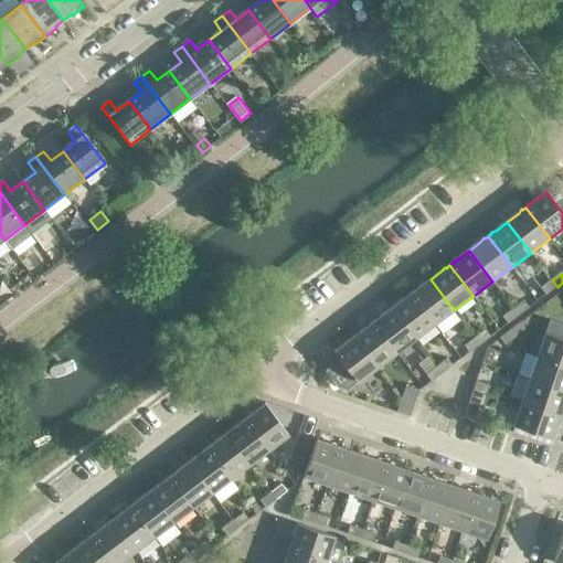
[(454,310),(431,279),(420,288),(415,289),(415,291),(412,294),(435,326),(454,310)]
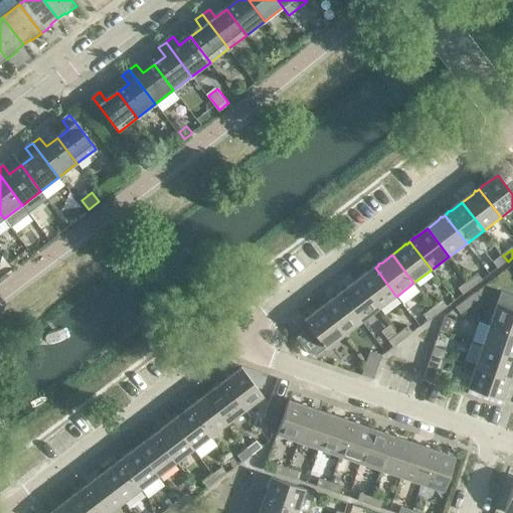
[(508,262),(503,255),(493,263),(498,270),(508,262)]
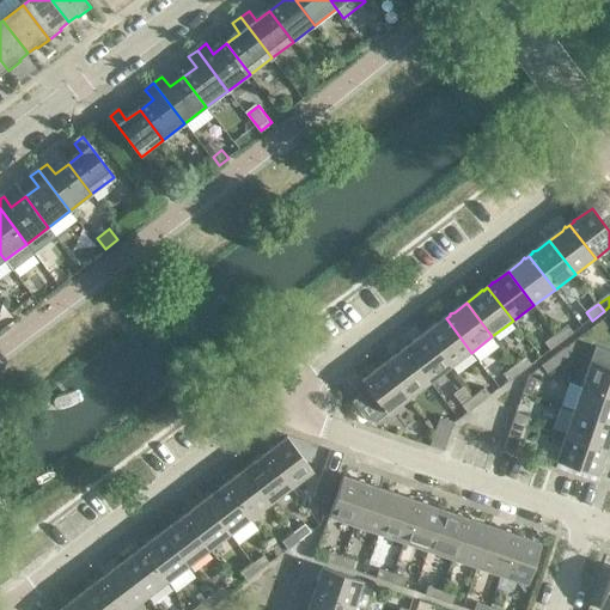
[(471,353),(446,318),(443,322),(440,321),(438,324),(426,334),(451,368),(471,353)]
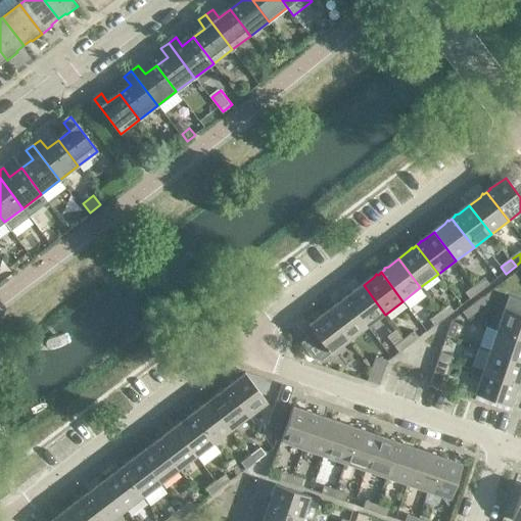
[(485,279),(476,286),(480,293),(490,285),(485,279)]
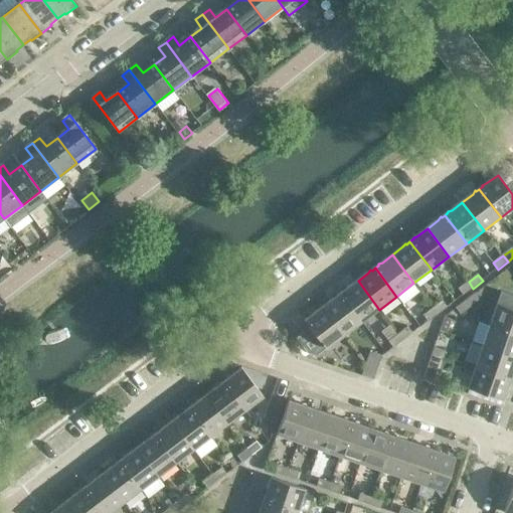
[(379,310),(358,281),(347,289),(343,290),(344,292),(340,294),(362,322),(379,310)]
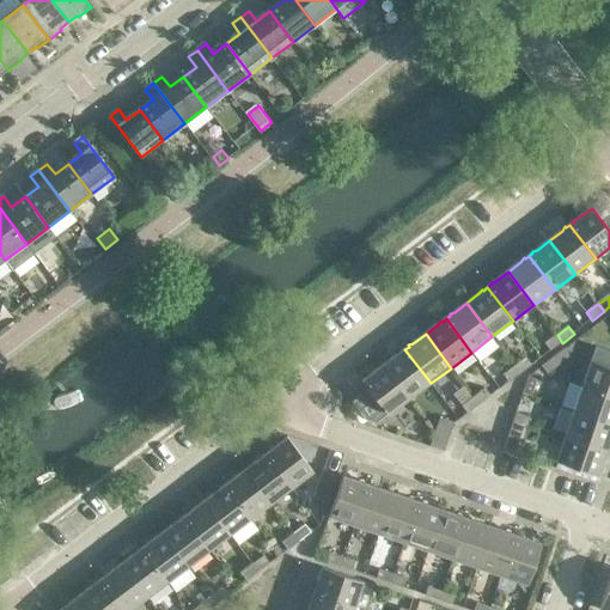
[(562,343),(557,335),(546,345),(551,352),(562,343)]
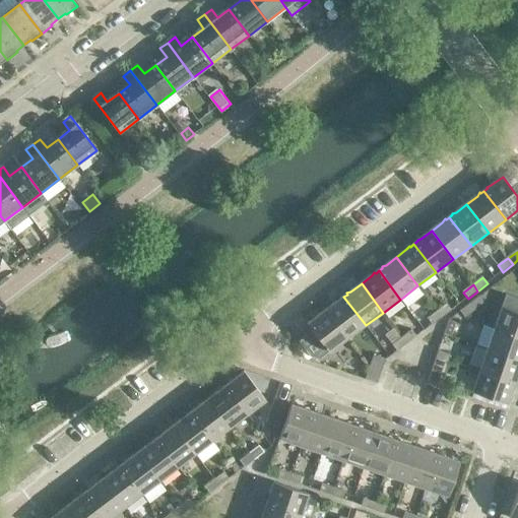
[(517,299),(507,296),(496,329),(517,336),(517,299)]
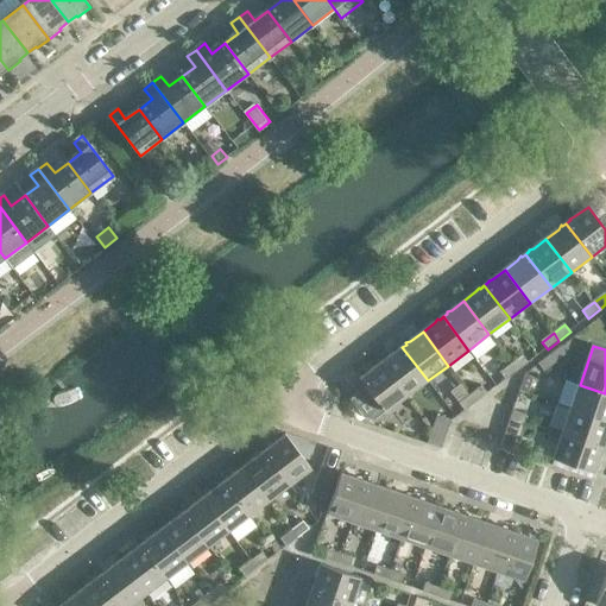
[(428,380),(402,347),(398,351),(397,349),(395,354),(382,363),(408,397),(428,380)]
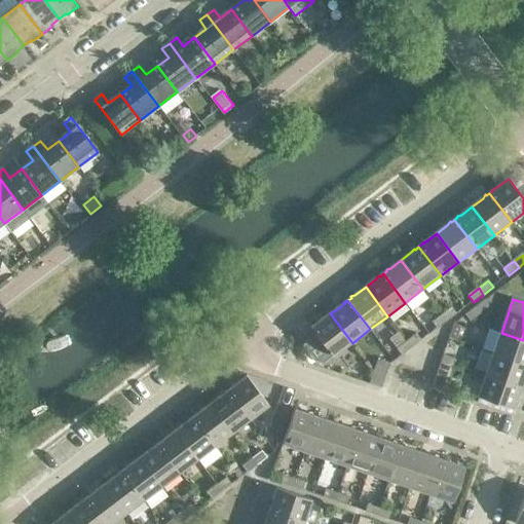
[(491,307),(486,301),(476,308),(481,314),(491,307)]
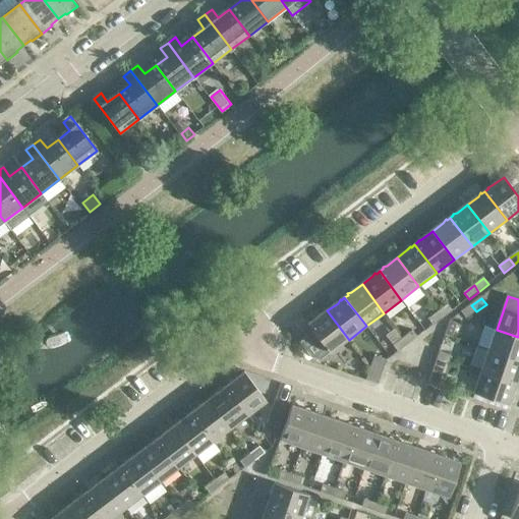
[(448,305),(439,312),(444,319),(453,311),(448,305)]
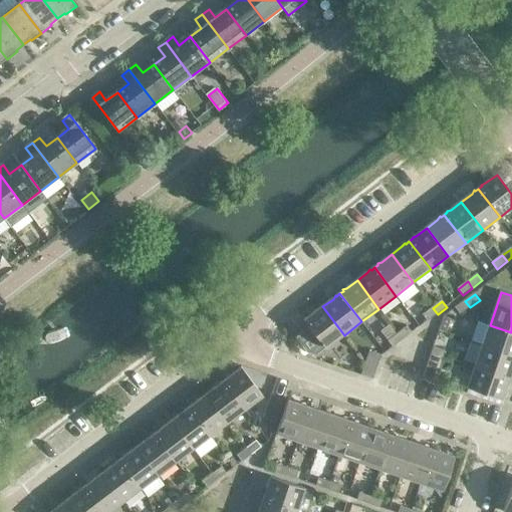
[(470,307),(465,301),(456,308),(461,314),(470,307)]
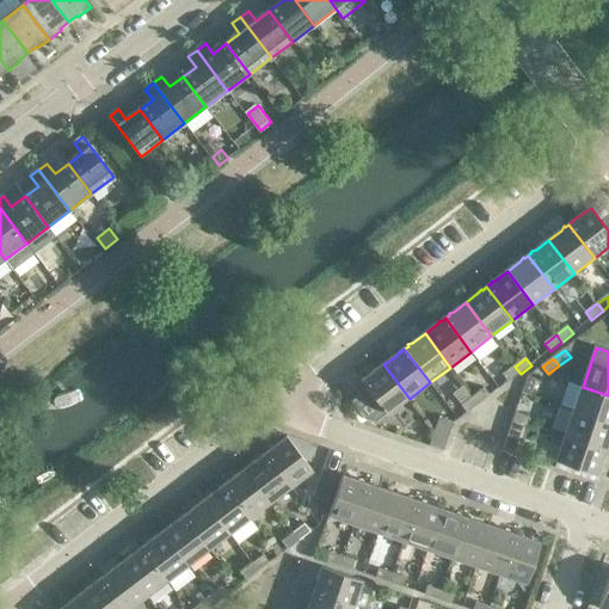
[(369,391),(354,403),(367,420),(376,424),(410,399),(383,364),(371,374),(367,376),(367,377),(362,381),(369,391)]
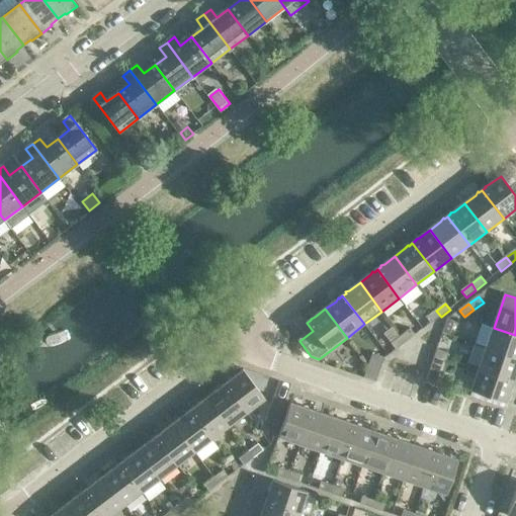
[(441,317),(436,311),(426,318),(431,324),(441,317)]
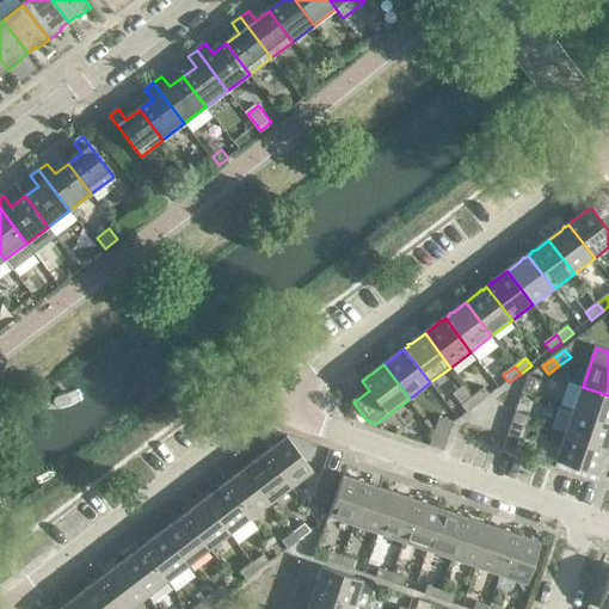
[(529,377),(523,394),(533,398),(539,381),(529,377)]
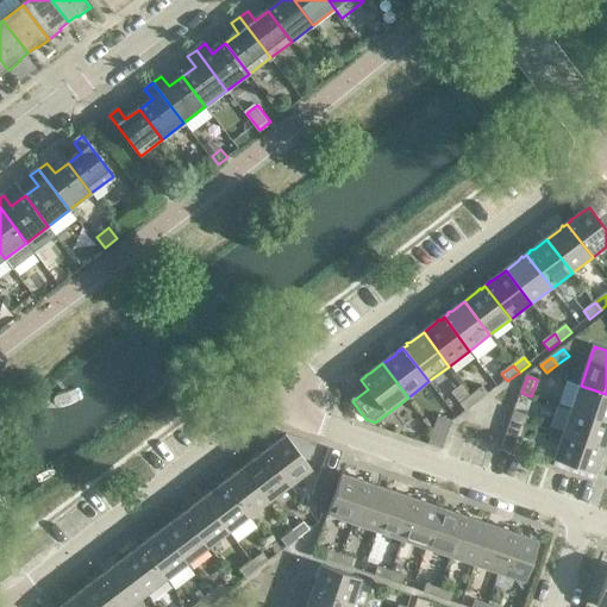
[(606,394),(581,386),(573,411),(606,421),(606,394)]
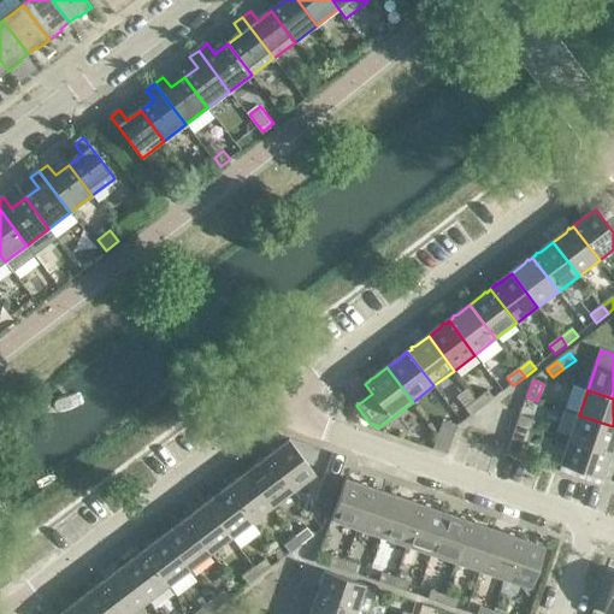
[(489,393),(477,401),(483,408),(495,400),(489,393)]
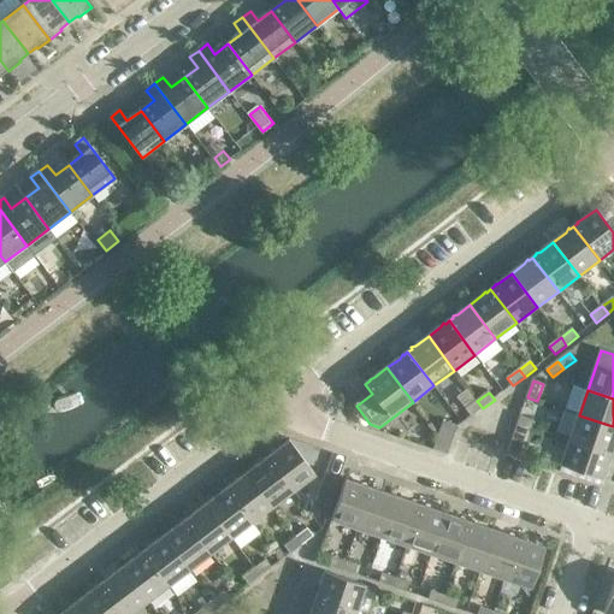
[(483,408),(477,401),(466,409),(472,417),(483,408)]
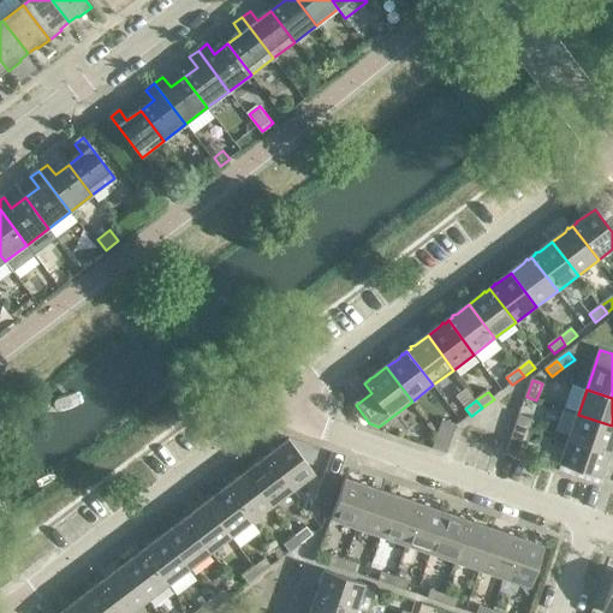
[(612,426),(578,415),(570,439),(609,453),(612,448),(612,426)]
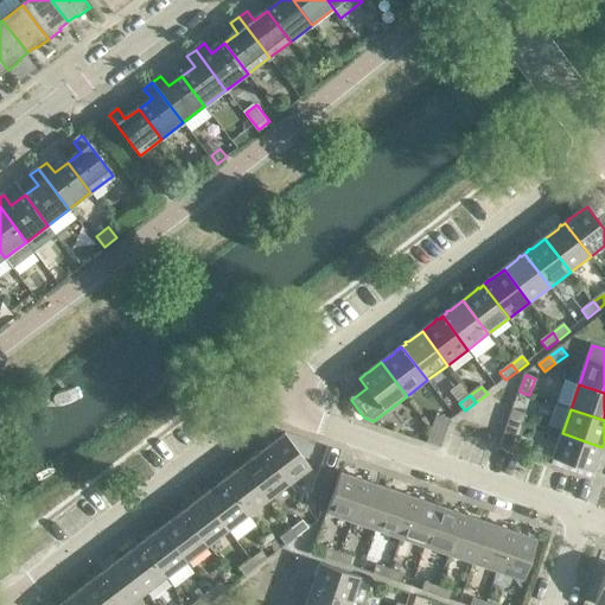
[(527,415),(513,411),(510,419),(523,424),(527,415)]
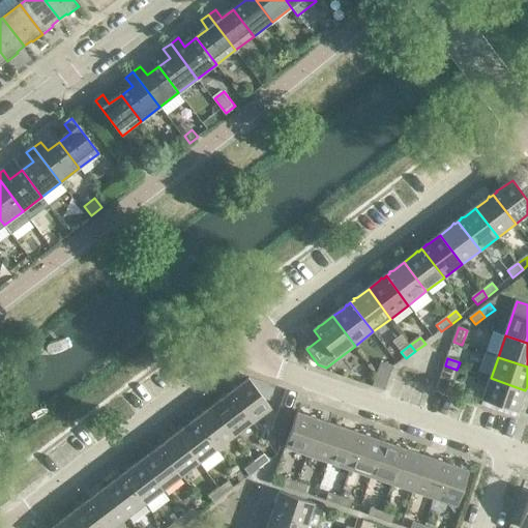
[(382,362),(373,387),(385,391),(393,367),(382,362)]
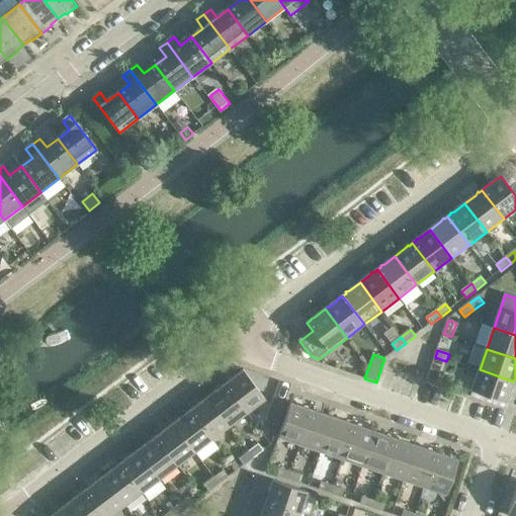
[(446,361),(435,357),(427,381),(438,385),(446,361)]
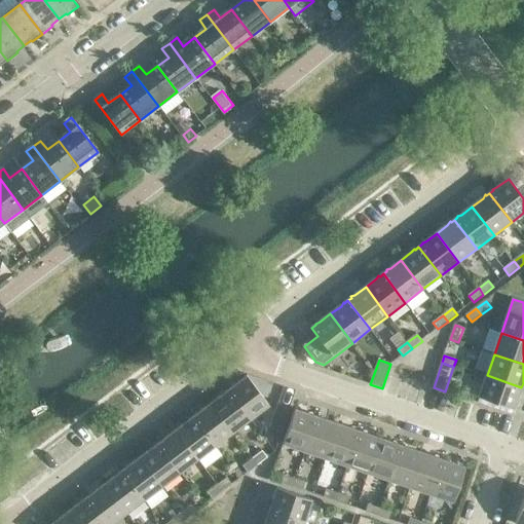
[(521,387),(487,375),(480,398),(514,409),(518,396),(521,391),(520,390),(521,387)]
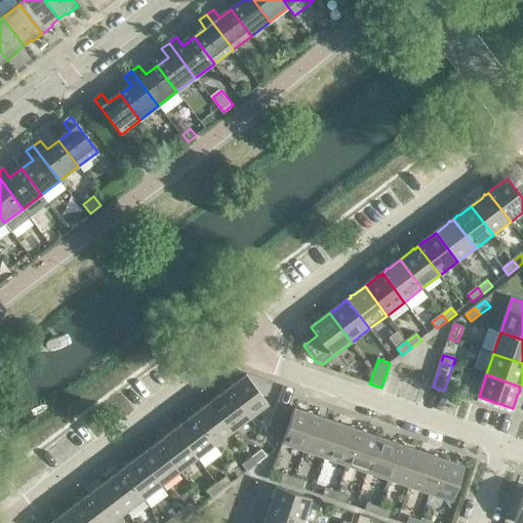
[(232,388),(229,390),(250,419),(269,405),(247,375),(236,385),(232,386),(232,388)]
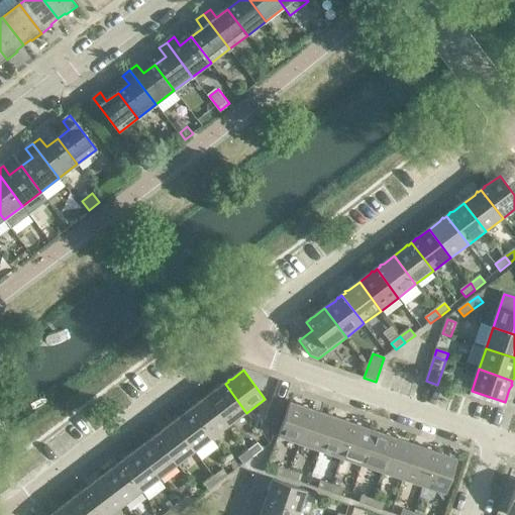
[(246,413),(225,384),(222,387),(220,386),(218,389),(208,397),(229,425),(246,413)]
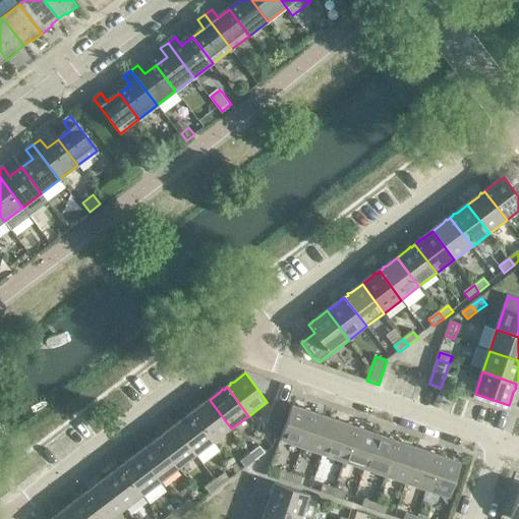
[(231,428),(210,400),(198,408),(194,409),(194,411),(191,413),(214,442),(231,428)]
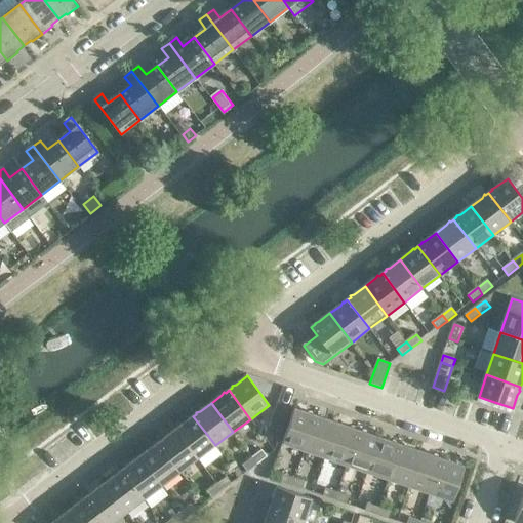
[(270,428),(282,432),(290,408),(278,404),(270,428)]
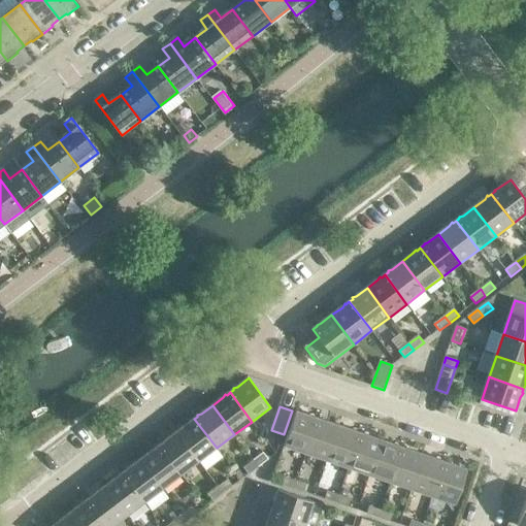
[(310,417),(296,412),(285,447),(307,454),(319,420),(315,418),(315,417),(310,417)]
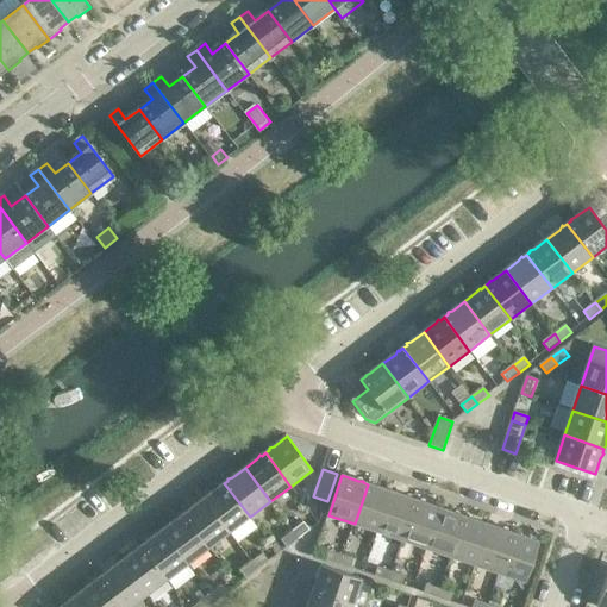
[(250,517),(224,483),(220,487),(219,486),(217,489),(204,499),(230,533),(250,517)]
